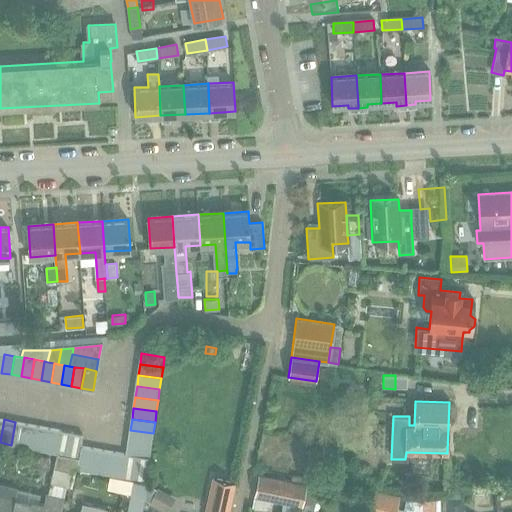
[(27,424),(15,422),(11,445),(22,447),(27,424)]
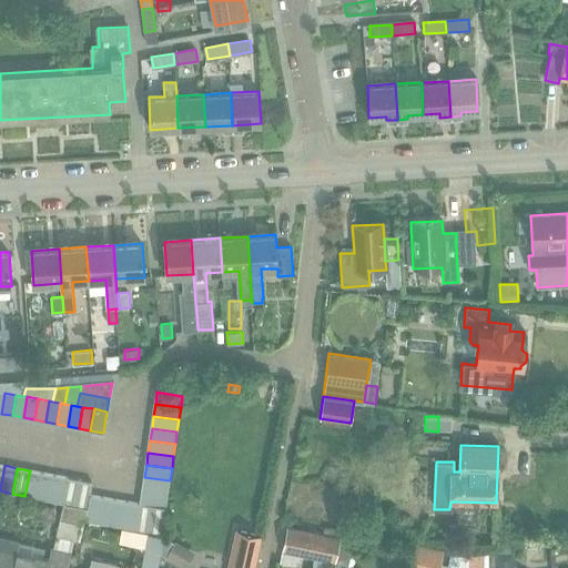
[(24,496),(37,498),(42,473),(30,470),(24,496)]
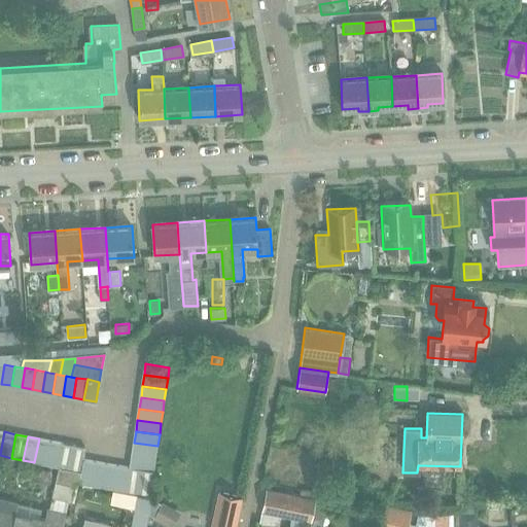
[(50,441),(39,438),(34,462),(45,464),(50,441)]
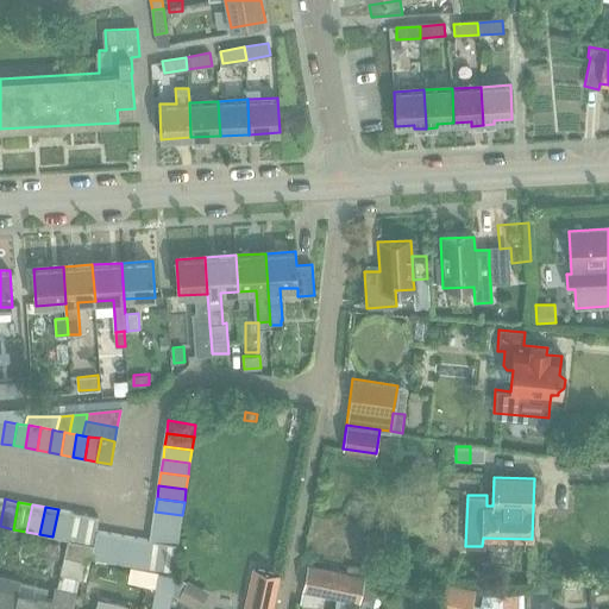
[(52,537),(66,540),(71,512),(58,509),(52,537)]
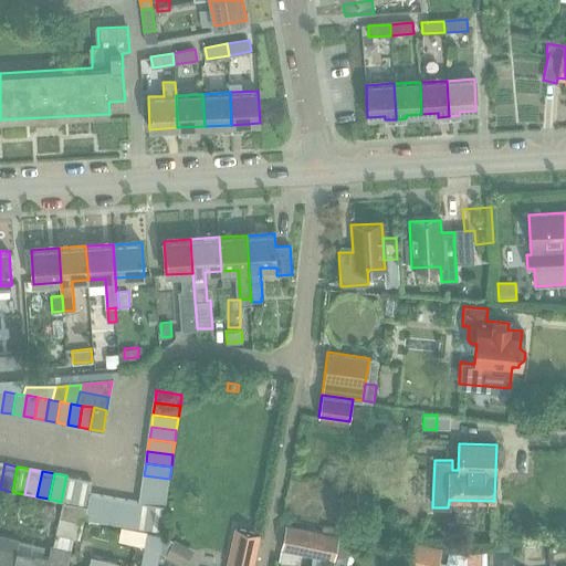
[(66,475),(61,502),(64,502),(63,504),(72,506),(80,479),(66,475)]
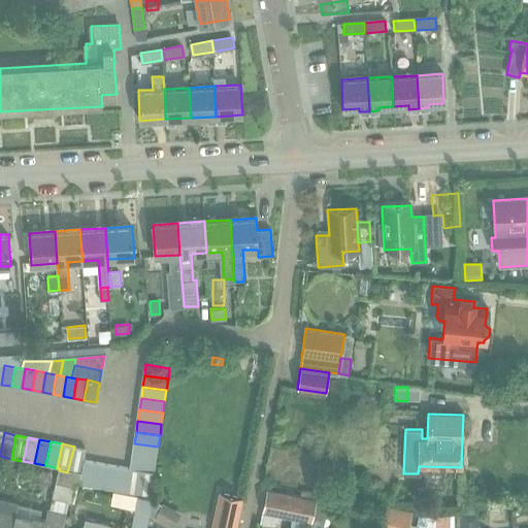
[(156,458),(158,447),(134,443),(132,455),(156,458)]
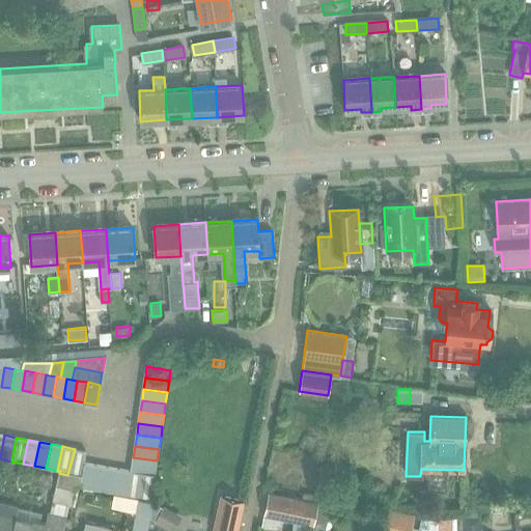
[(67,475),(77,476),(76,486),(80,486),(84,463),(86,451),(75,449),(67,475)]
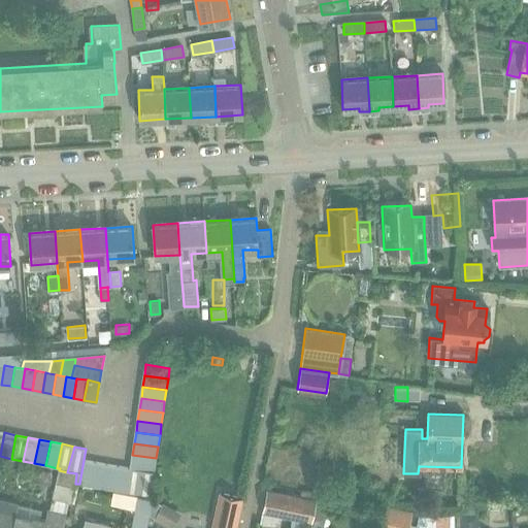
[(151,497),(156,458),(132,455),(130,469),(151,497)]
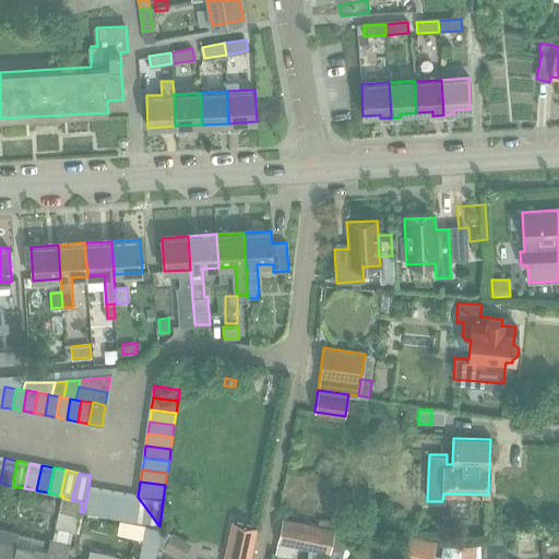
[(100,490),(88,487),(84,512),(96,514),(100,490)]
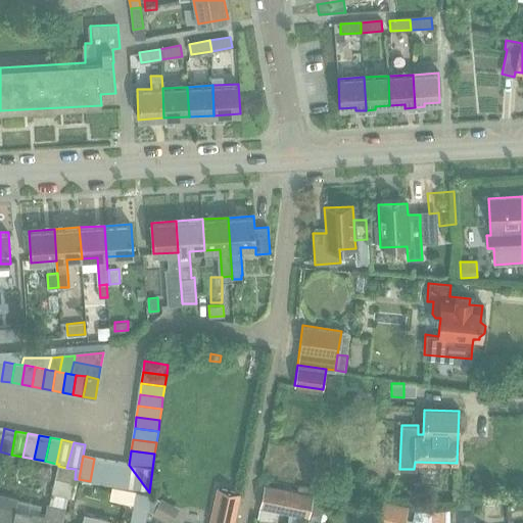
[(90,481),(101,483),(106,461),(94,459),(90,481)]
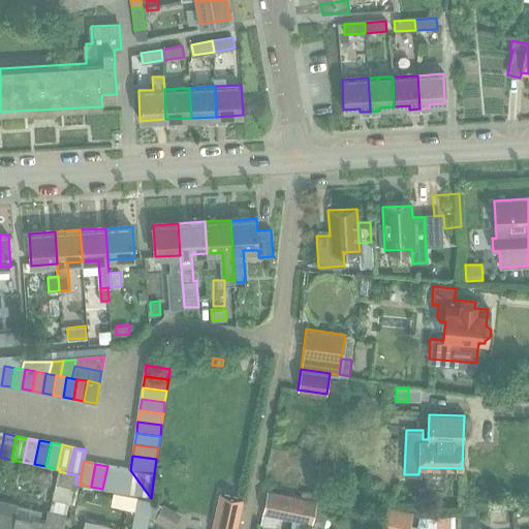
[(102,489),(115,491),(119,468),(107,466),(102,489)]
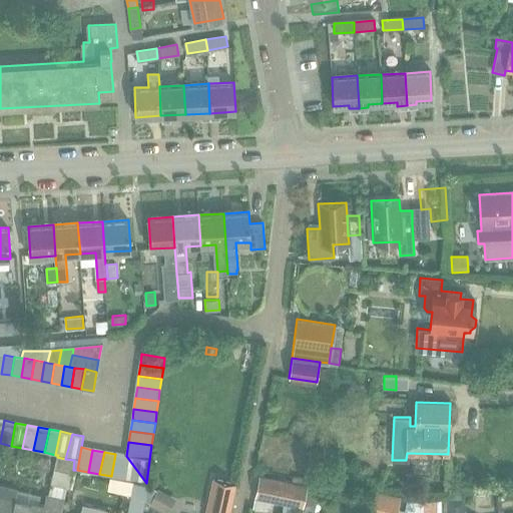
[(111,476),(146,483),(126,456),(115,454),(111,476)]
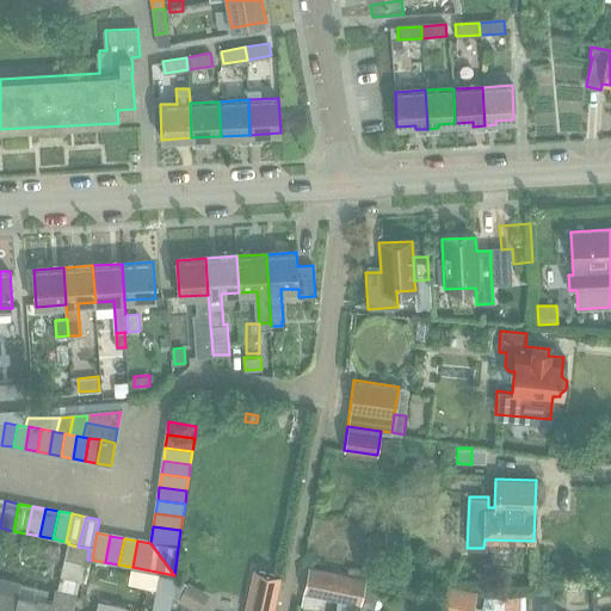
[(49,543),(44,550),(48,560),(56,562),(60,556),(56,545),(49,543)]
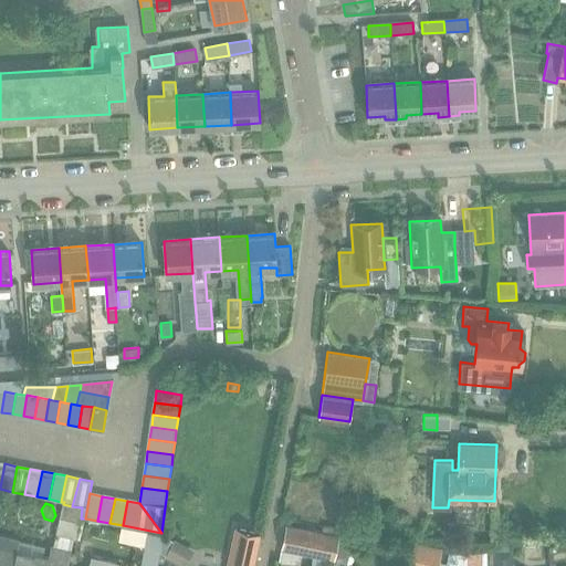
[(81,523),(81,519),(82,507),(72,506),(63,504),(56,535),(77,540),(81,523)]
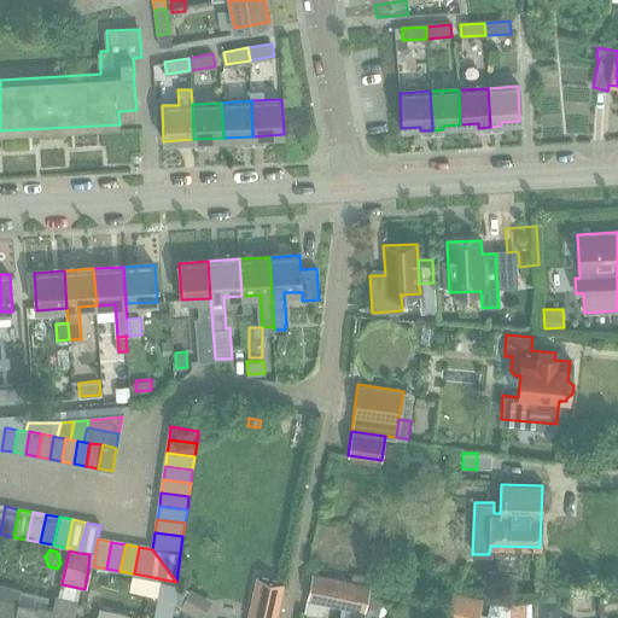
[(369,584),(313,572),(307,600),(365,611),(369,586),(369,584)]
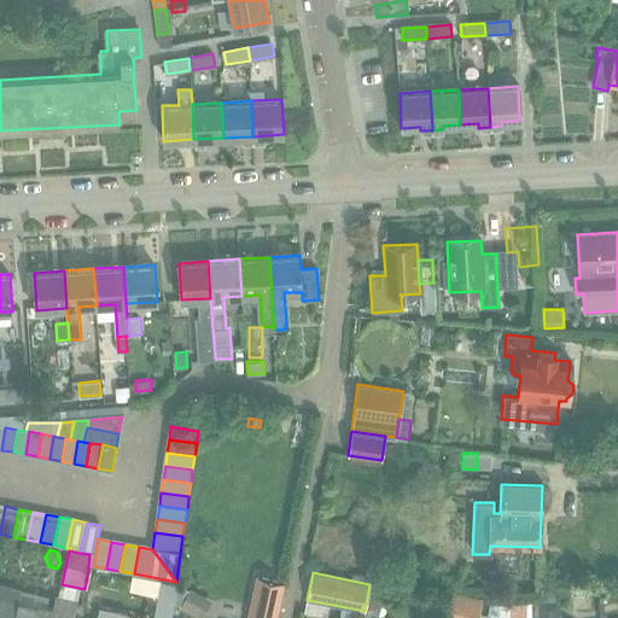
[(257,575),(249,617),(275,617),(284,581),(257,575)]
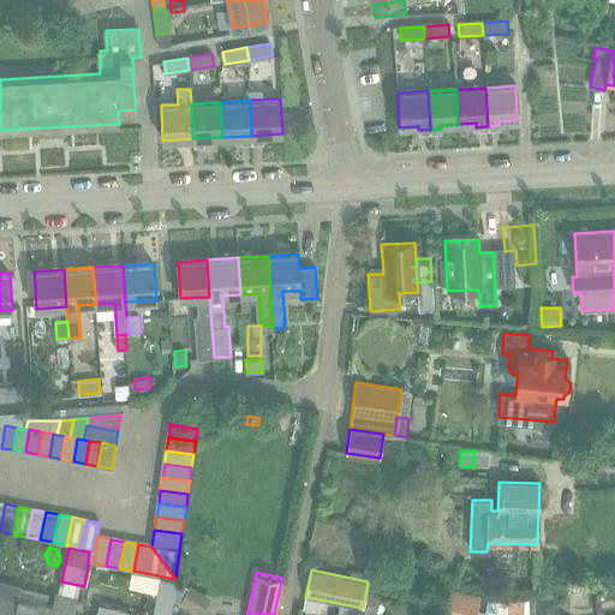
[(218,593),(221,579),(202,574),(198,589),(218,593)]
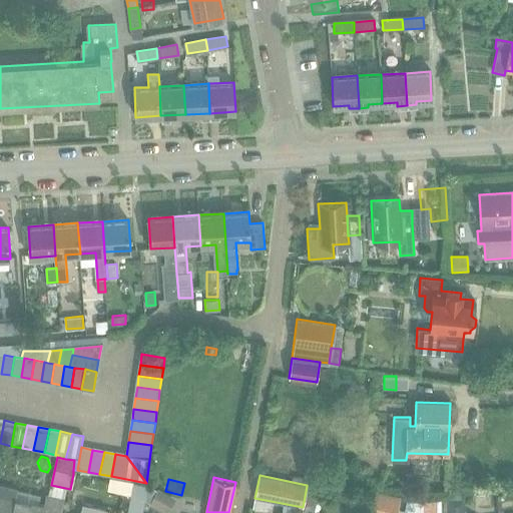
[(129,495),(132,483),(122,481),(119,493),(129,495)]
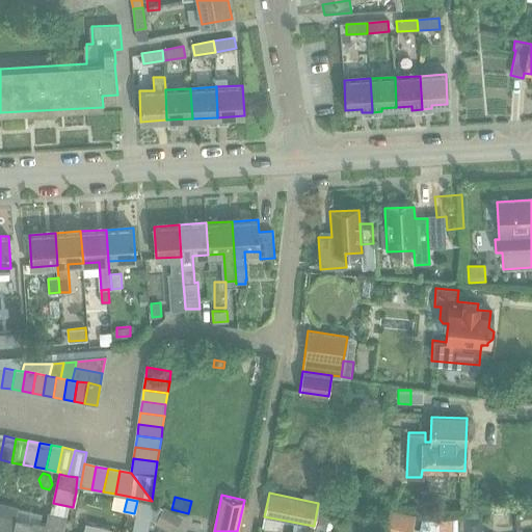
[(139,513),(135,531),(145,531),(152,503),(141,501),(139,513)]
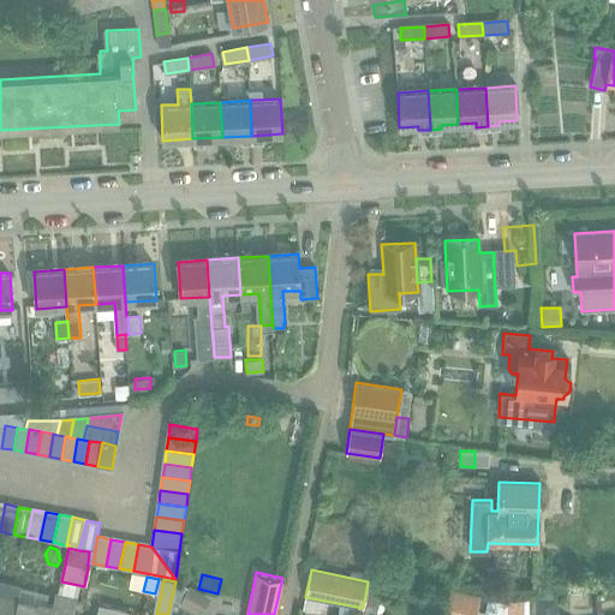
[(57,607),(17,597),(19,587),(0,581),(0,614),(71,614),(75,599),(59,596),(57,607)]
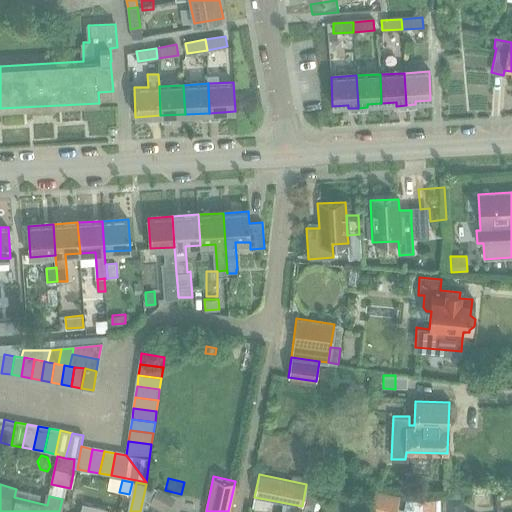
[(306,485),(302,506),(313,509),(317,487),(306,485)]
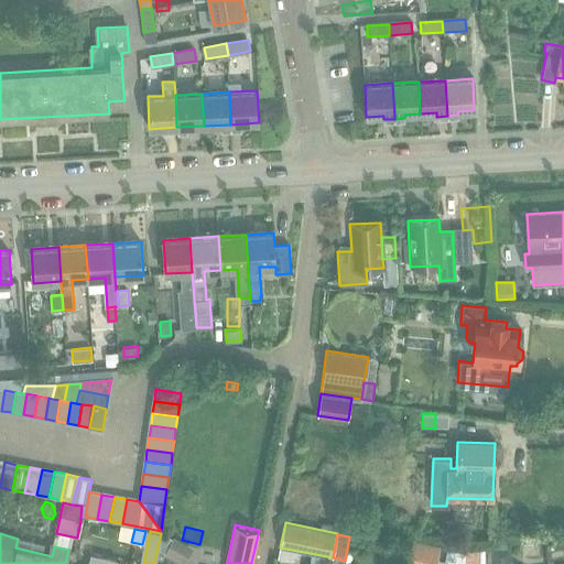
[(175,538),(165,555),(179,563),(188,545),(175,538)]
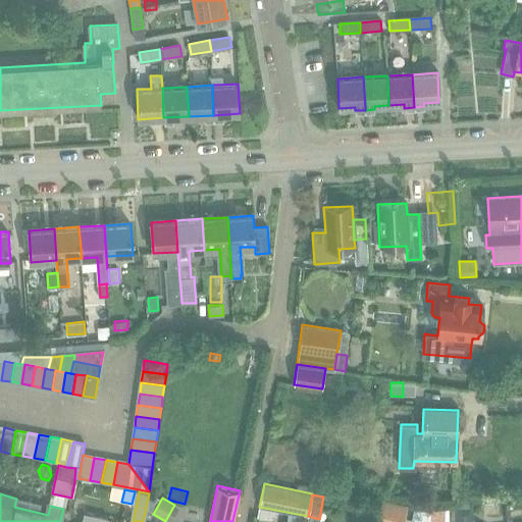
[(379,514),(377,521),(404,521),(408,507),(395,504),(382,501),(379,514)]
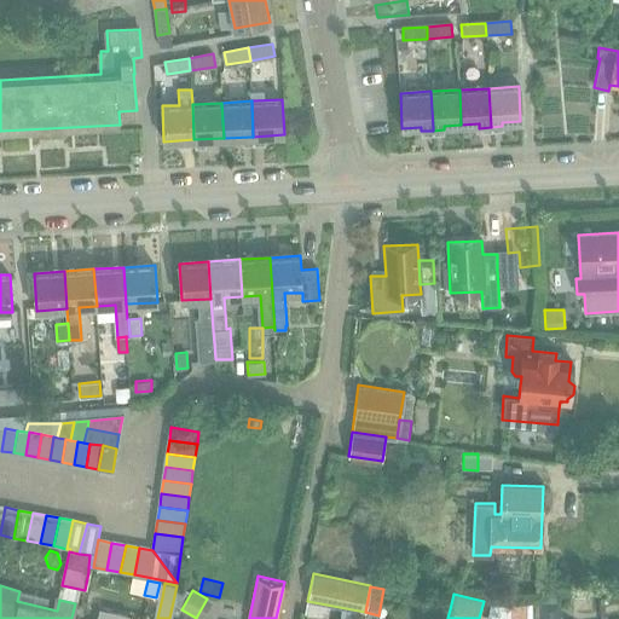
[(560,618),(561,606),(542,605),(541,618),(560,618)]
